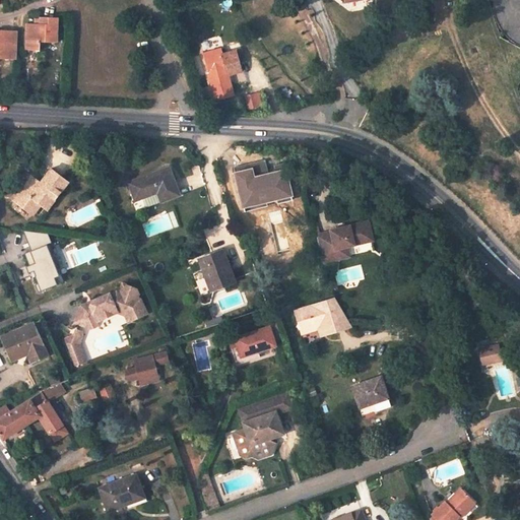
[(519,0),(493,0),(494,7),(495,16),(502,30),(512,42),(519,45),(519,0)]
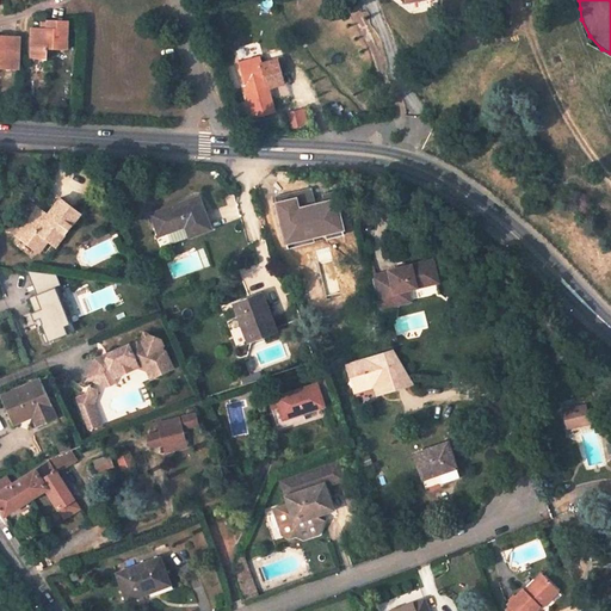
[(66,50),(66,20),(48,20),(48,23),(48,29),(41,29),(32,28),(31,60),(47,60),(48,49),(66,50)]
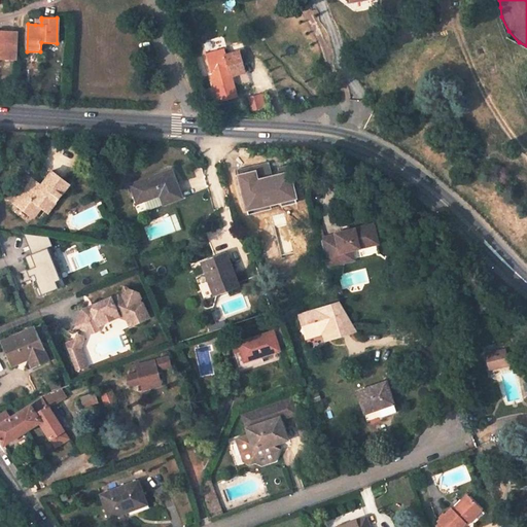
[(0,59),(14,60),(15,32),(0,30),(0,59)]
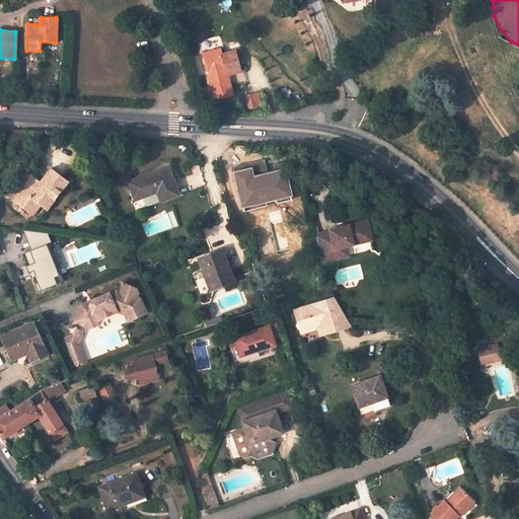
[(241,49),(240,44),(225,48),(226,53),(241,49)]
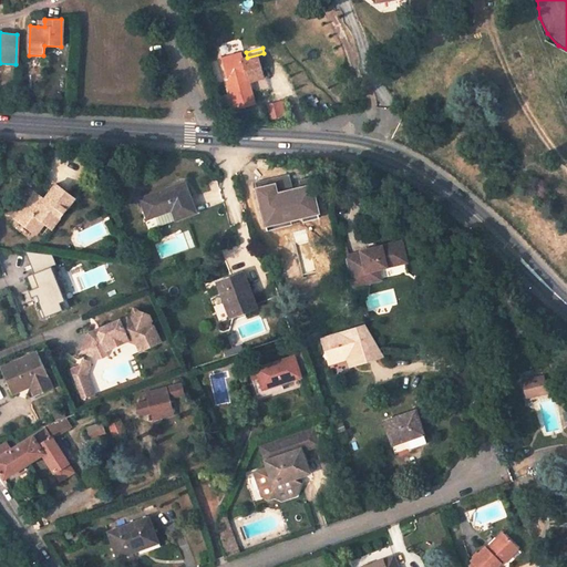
[(247,58),(243,59),(240,54),(223,59),(229,81),(247,75),(249,82),(264,78),(259,64),(267,62),(264,53),(247,58)]
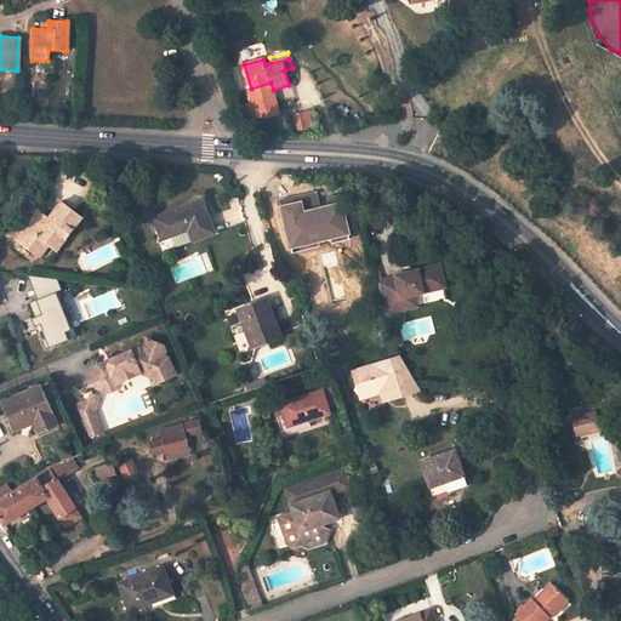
[(194,206),(184,210),(182,206),(154,216),(159,231),(164,228),(167,237),(188,229),(193,239),(206,235),(205,232),(214,228),(203,198),(193,201),(194,206)]
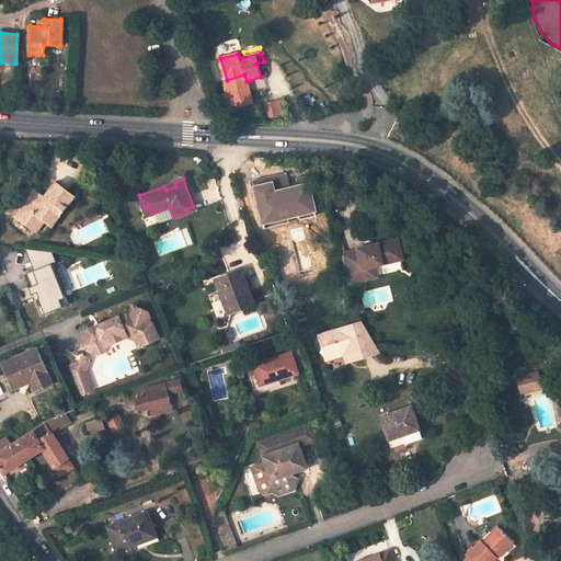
[(75,196),(56,183),(45,198),(35,191),(16,217),(37,232),(45,220),(53,226),(75,196)]
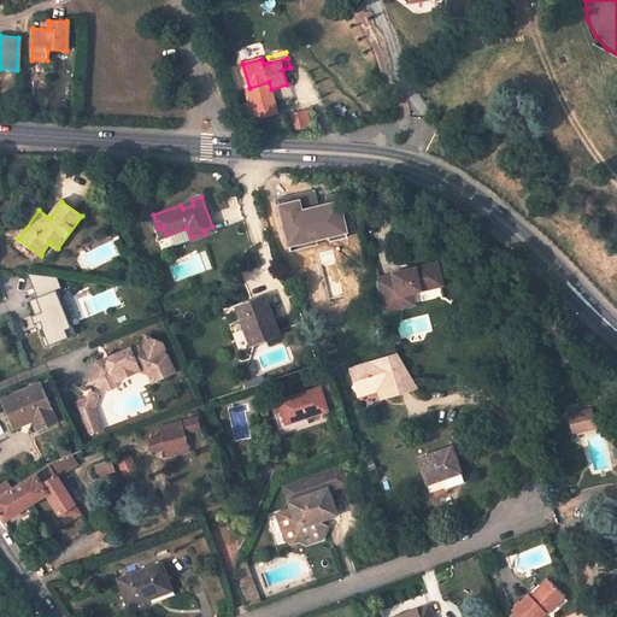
[(325,235),(321,221),(323,219),(317,203),(294,211),(300,228),(294,230),(306,264),(323,258),(322,252),(333,248),(328,234),(325,235)]
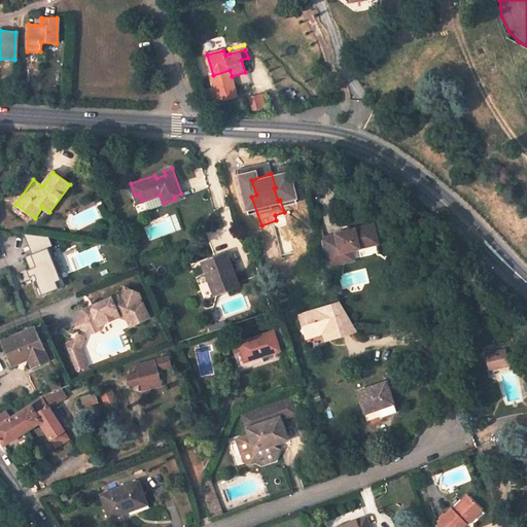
[(246,181),(251,197),(256,195),(251,180),(246,181)]
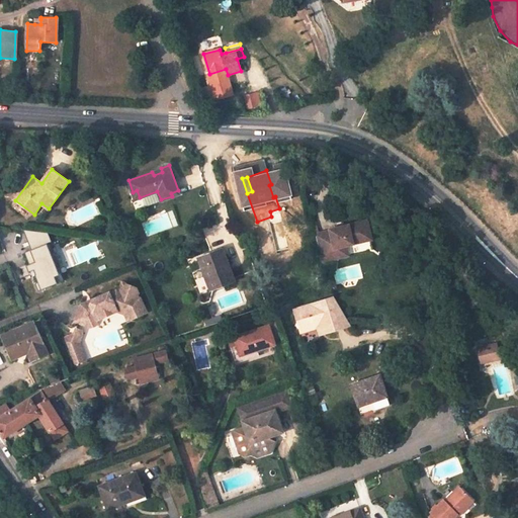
[(329,231),(315,234),(322,262),(337,258),(334,248),(345,245),(371,238),(365,219),(328,229),(329,231)]
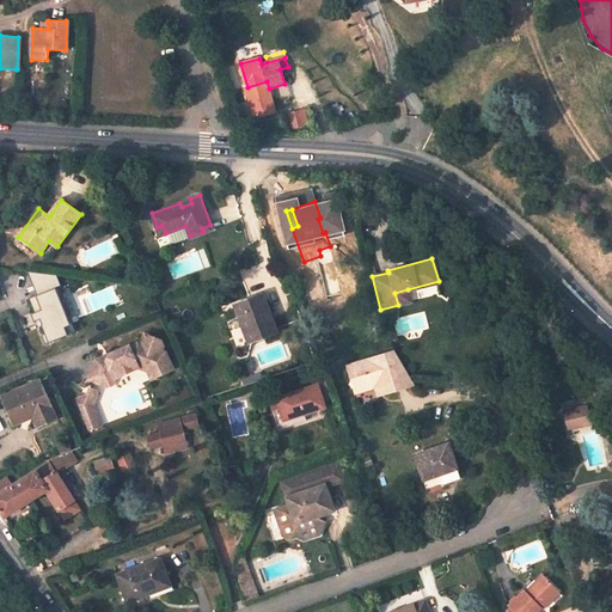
[(77,332),(54,269),(30,277),(37,295),(32,298),(49,343),(77,332)]
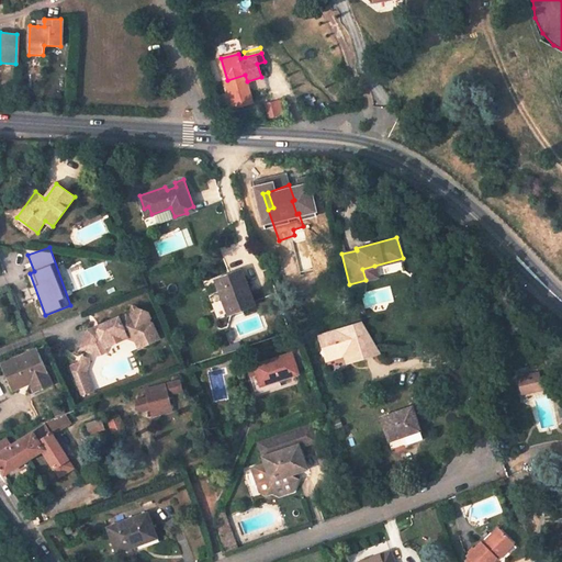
[(374,266),(362,269),(366,280),(378,277),(374,266)]
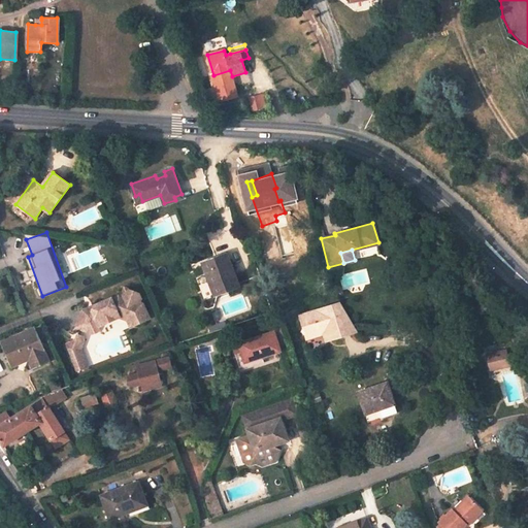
[(227,254),(216,258),(219,265),(229,261),(227,254)]
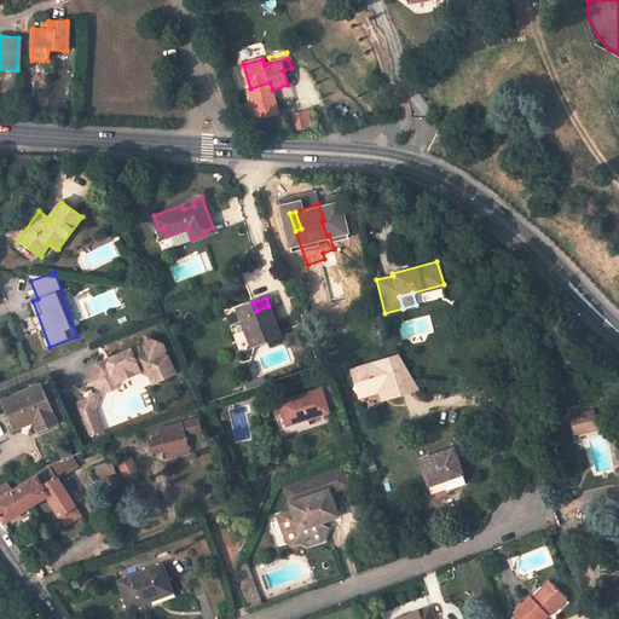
[(249,329),(255,345),(281,336),(268,306),(256,311),(253,302),(236,308),(244,330),(249,329)]
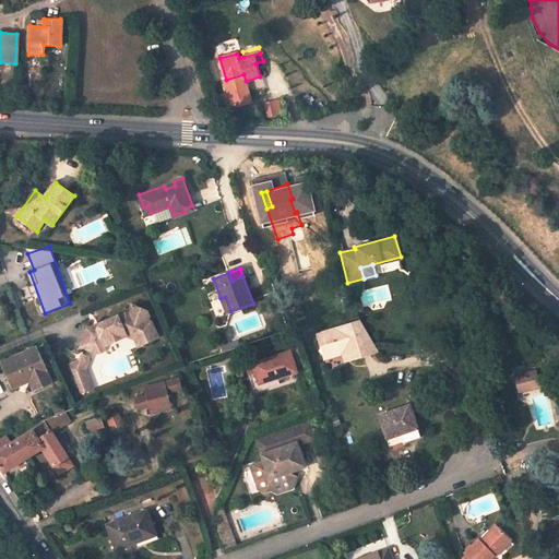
[(221,298),(226,313),(230,311),(225,297),(221,298)]
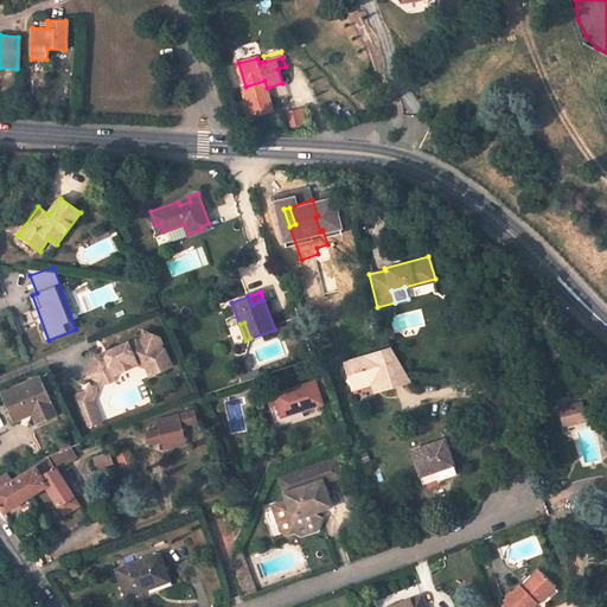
[(147,334),(141,332),(138,340),(144,344),(147,334)]
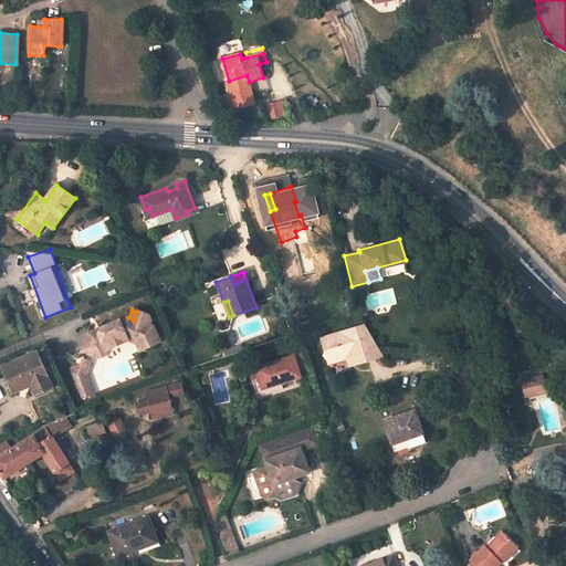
[(88,335),(82,353),(100,358),(104,357),(106,350),(127,341),(136,344),(139,352),(159,343),(153,327),(146,324),(148,315),(137,312),(134,321),(128,317),(118,323),(118,321),(88,335)]
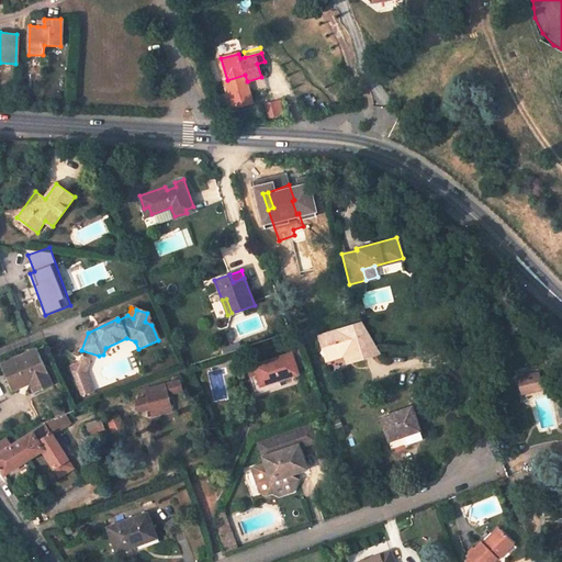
[(364,323),(322,338),(328,362),(346,356),(355,353),(357,361),(383,352),(364,323)]
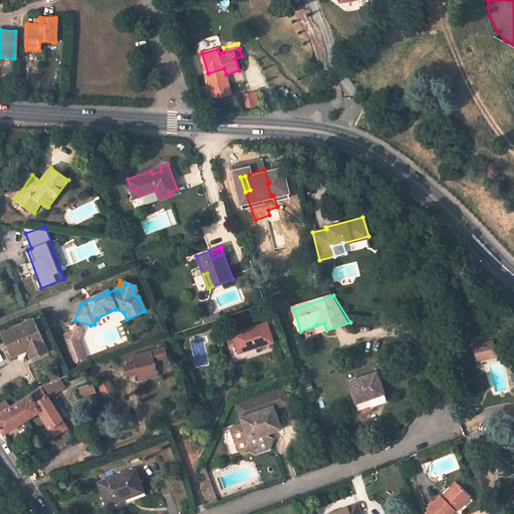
[(33,319),(2,332),(12,356),(23,351),(21,347),(33,342),(35,346),(32,350),(35,357),(47,352),(41,338),(33,319)]
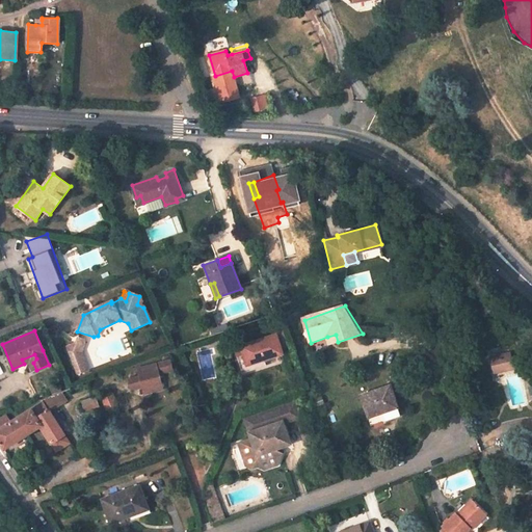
[(275,335),(240,346),(243,355),(237,357),(243,374),(266,366),(264,360),(282,353),(275,335)]
